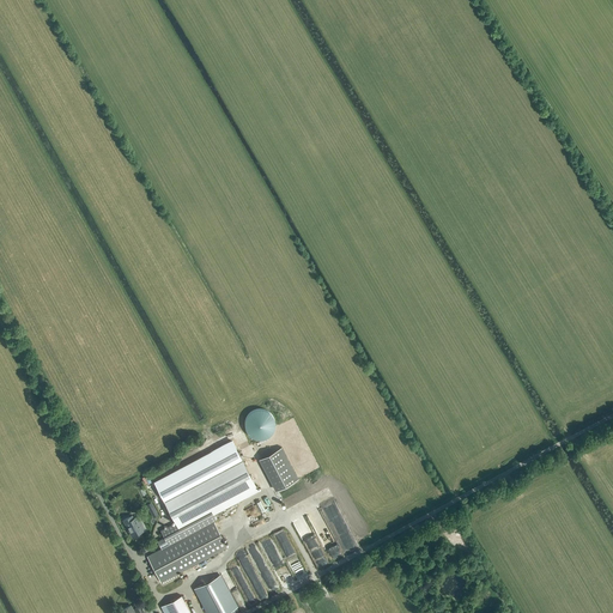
[(246,419),(244,424),(246,429),(248,432),(250,436),(254,437),(259,438),(262,438),(266,438),(269,436),(272,434),(274,430),(275,426),(275,422),(274,417),(272,413),(268,410),(263,408),(259,408),(254,410),(250,412),(247,416),(246,419)]
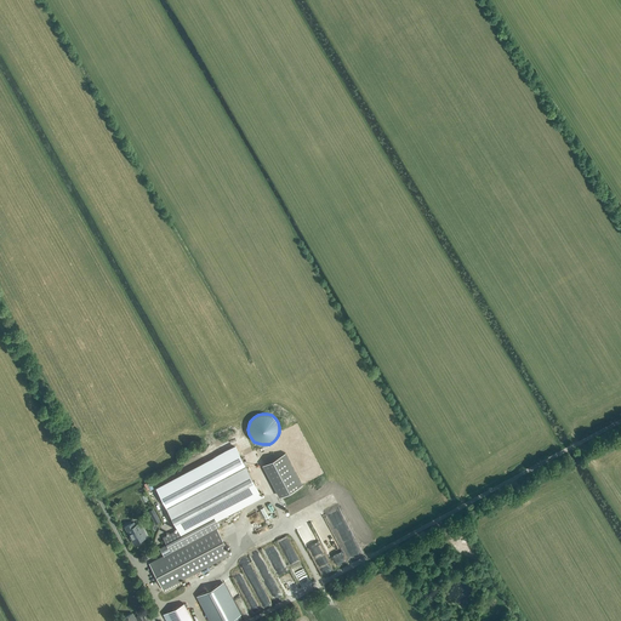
[(164,556),(149,563),(164,590),(231,556),(217,529),(220,528),(215,518),(261,495),(234,445),(158,486),(178,528),(163,537),(166,543),(159,547),(164,556)]
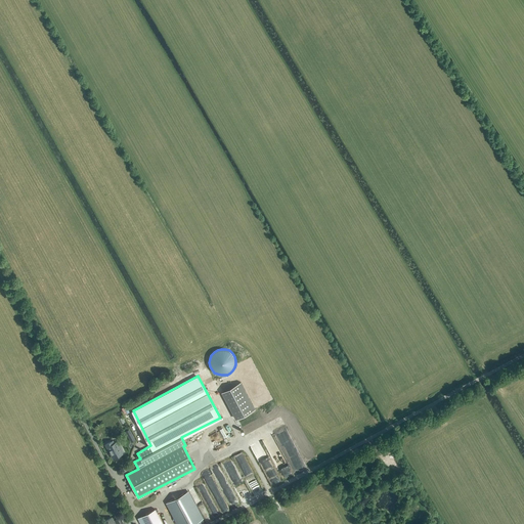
[(241,382),(222,392),(236,419),(255,409),(241,382)]
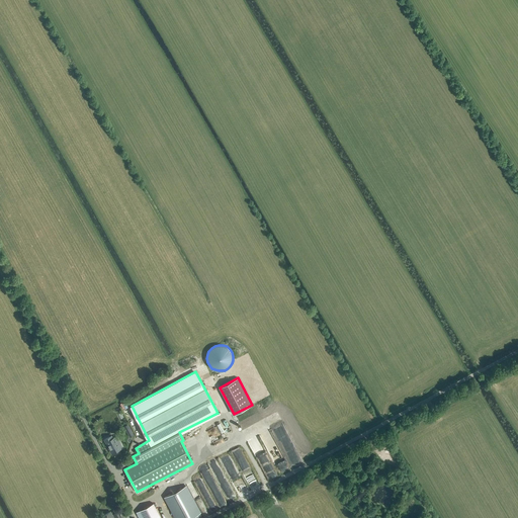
[(218,426),(207,431),(214,446),(225,440),(218,426)]
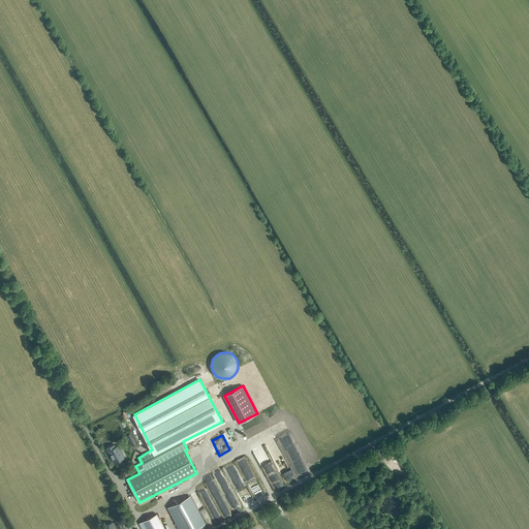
[(115,447),(114,444),(106,448),(110,456),(114,463),(124,458),(124,457),(125,456),(123,454),(119,445),(115,447)]
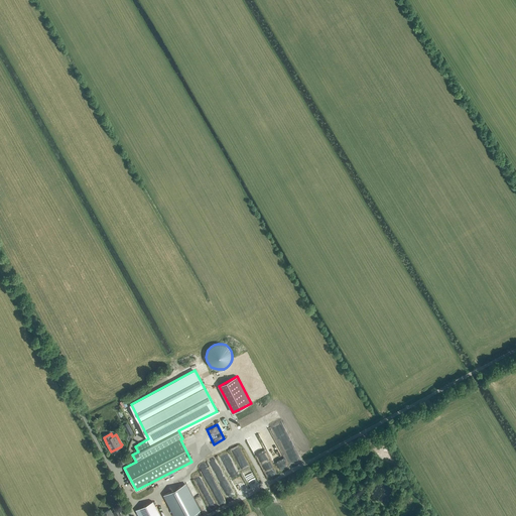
[(259,456),(269,477),(277,473),(267,452),(259,456)]
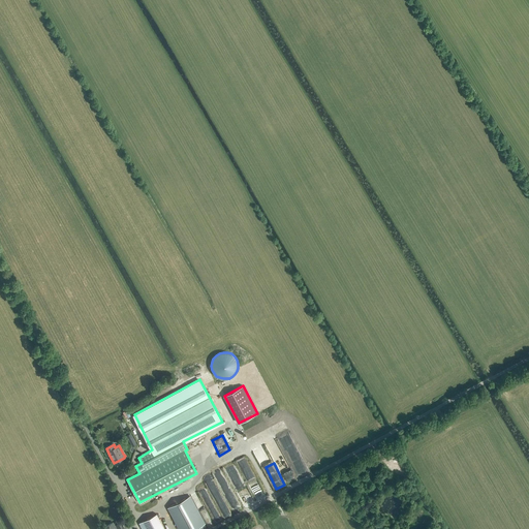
[(228,492),(231,491),(226,479),(220,481),(225,494),(229,493),(228,492)]
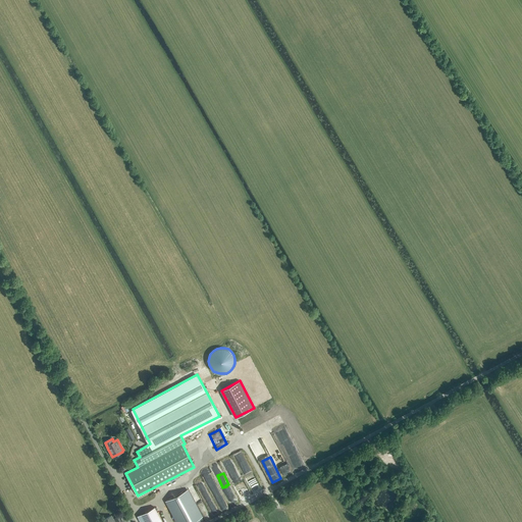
[(187,489),(165,501),(176,521),(192,521),(202,517),(187,489)]
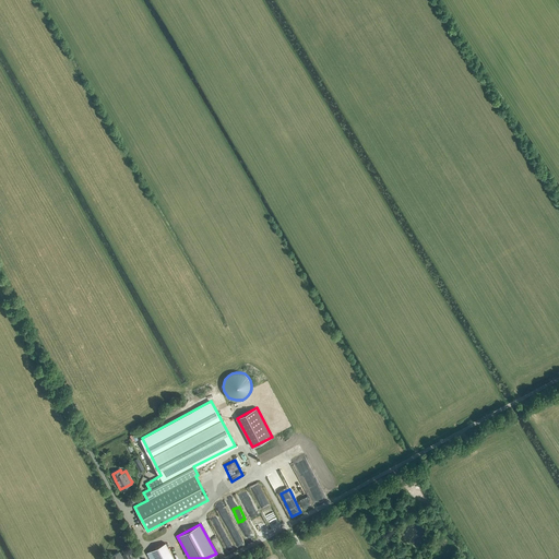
[(150,558),(154,558),(169,550),(165,543),(146,552),(150,558)]
